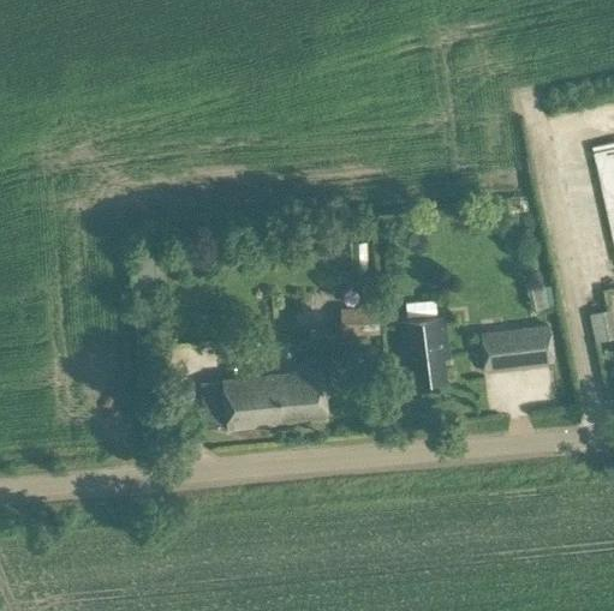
[(380,334),(379,307),(344,310),(345,336),(380,334)]
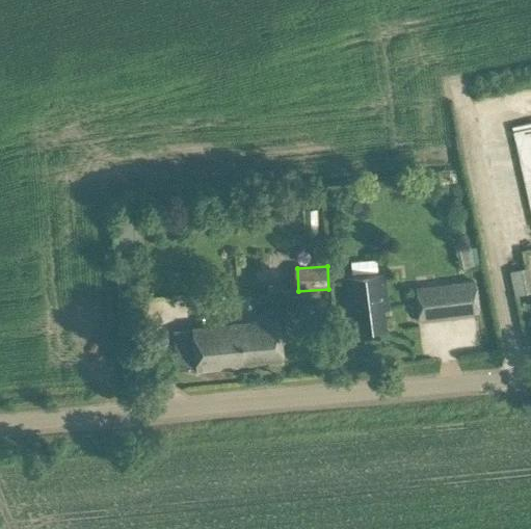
[(530,276),(529,270),(510,274),(516,298),(530,294),(530,276)]
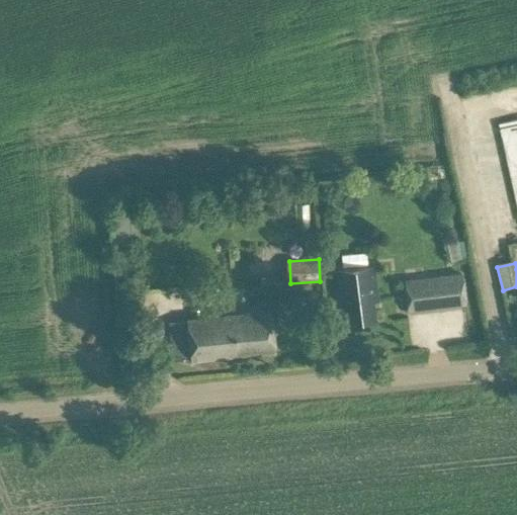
[(339,274),(345,324),(376,321),(373,303),(378,302),(374,269),(339,274)]
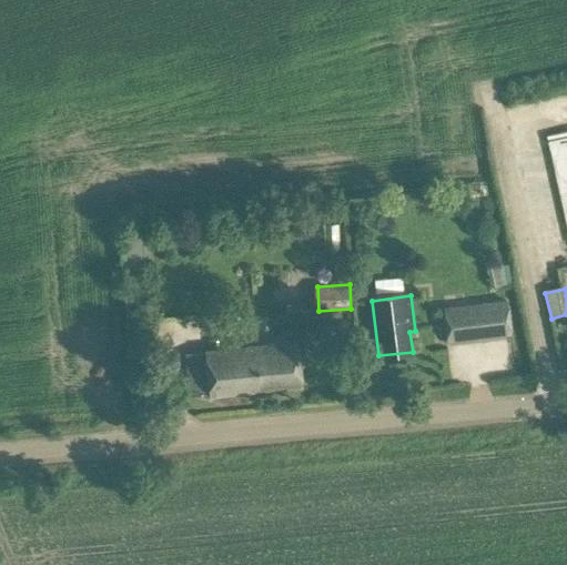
[(508,304),(465,310),(446,312),(451,343),(512,335),(508,304)]
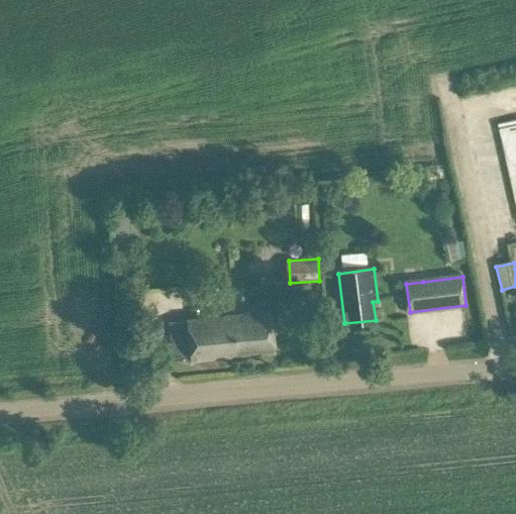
[(170,323),(172,342),(174,363),(277,352),(273,312),(188,320),(188,321),(170,323)]
